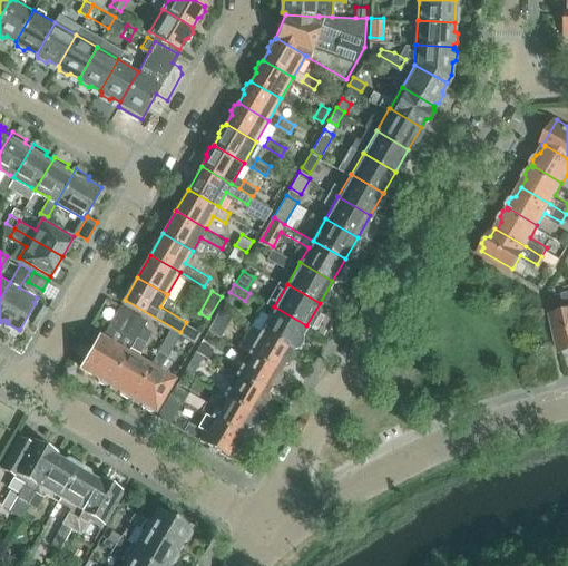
[(567,310),(552,313),(560,349),(564,348),(567,351),(567,291),(564,292),(567,305),(567,310)]
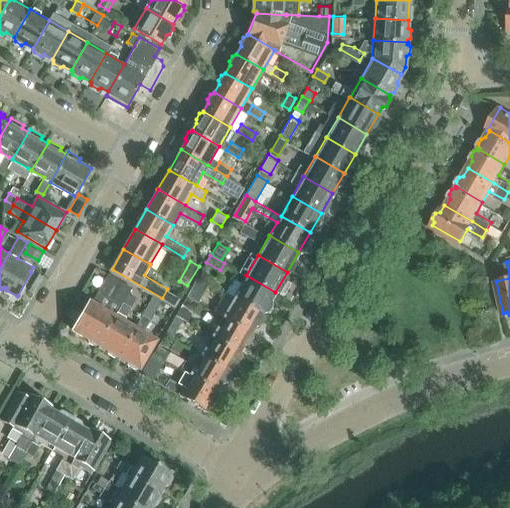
[(199,275),(188,294),(198,300),(209,281),(199,275)]
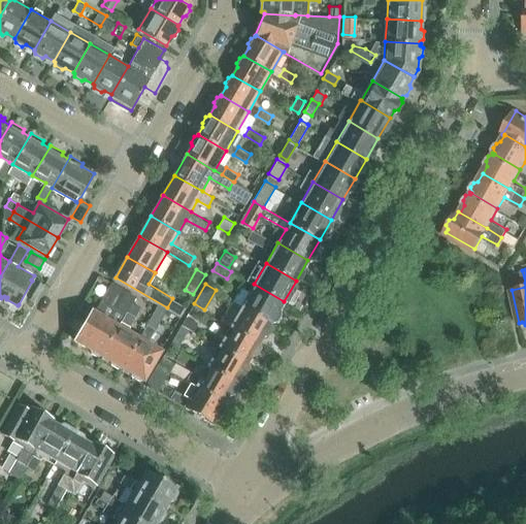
[(241,304),(242,304),(271,322),(284,301),(254,284),(241,304)]
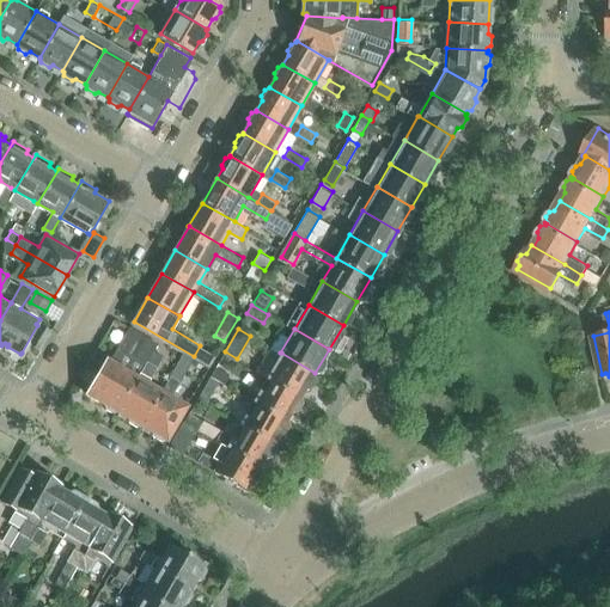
[(315,373),(281,353),(280,353),(270,347),(257,371),(268,376),(302,396),(315,373)]
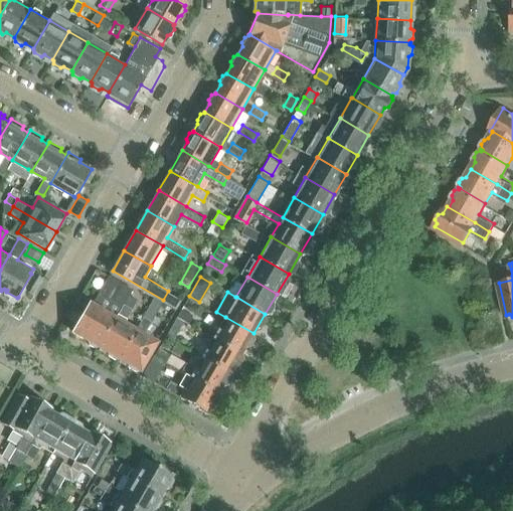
[(74,330),(101,345),(117,317),(91,302),(74,330)]
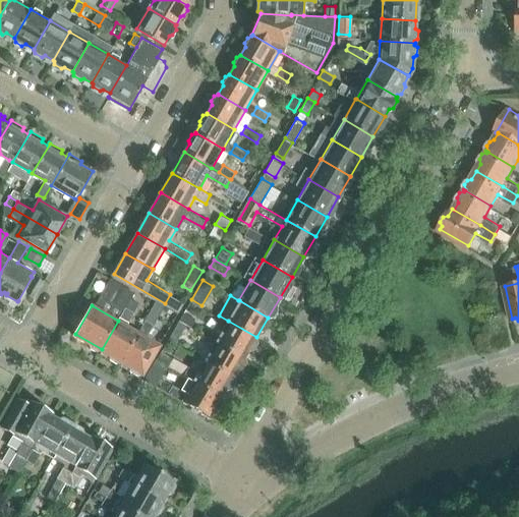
[(126,307),(118,321),(102,349),(123,361),(139,333),(126,325),(134,311),(126,307)]
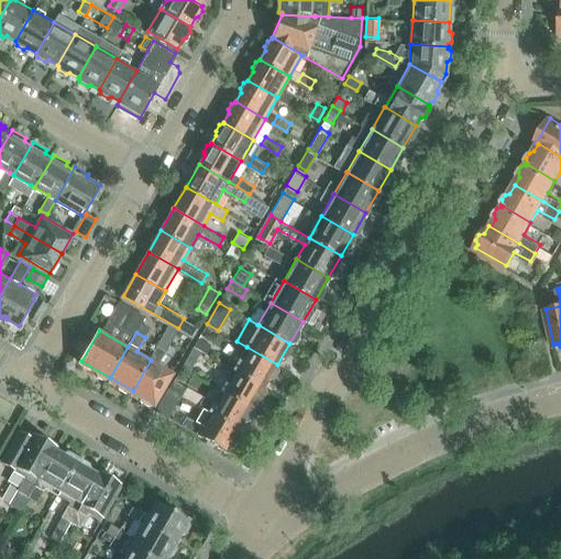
[(199,336),(195,344),(202,349),(206,351),(211,342),(199,336)]
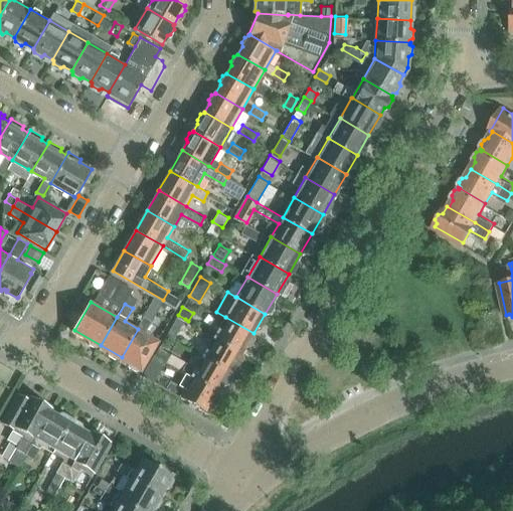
[(153,319),(145,315),(138,329),(122,357),(142,369),(158,340),(145,333),(153,319)]
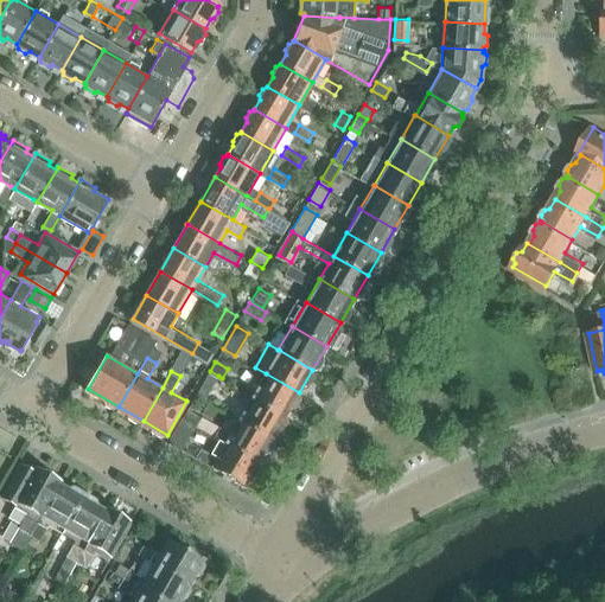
[(210,371),(197,394),(205,398),(218,376),(210,371)]
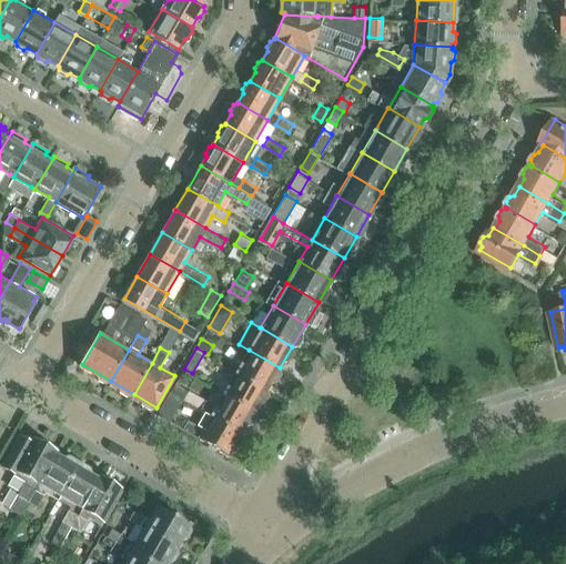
[(280,368),(249,350),(235,371),(268,389),(280,368)]
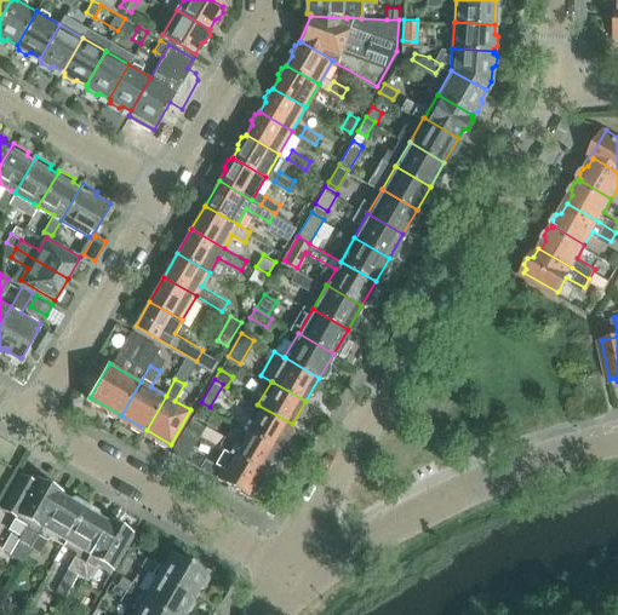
[(257,404),(244,427),(279,447),(292,424),(257,404)]
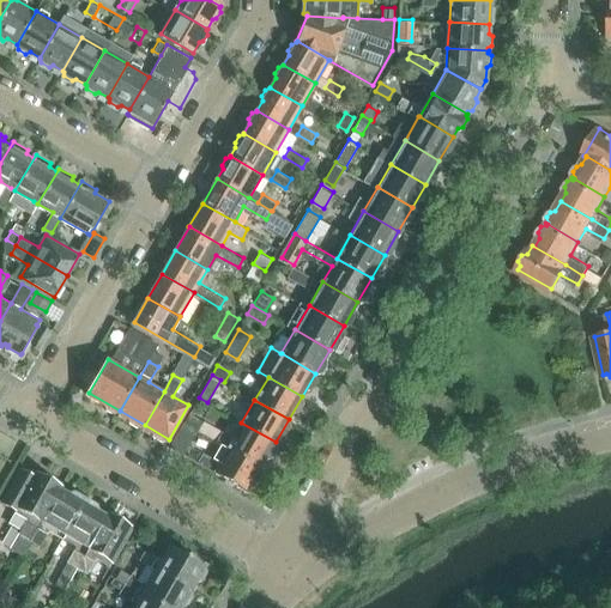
[(191,412),(185,420),(194,426),(198,427),(203,419),(191,412)]
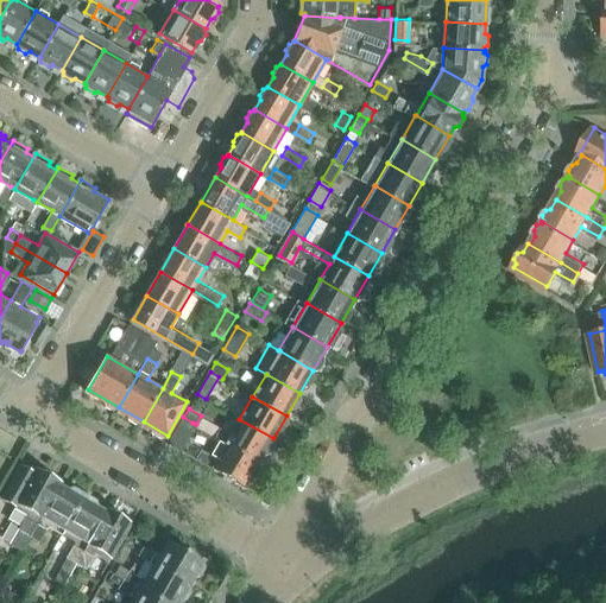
[(166,439),(180,446),(193,423),(183,417),(181,416),(166,439)]
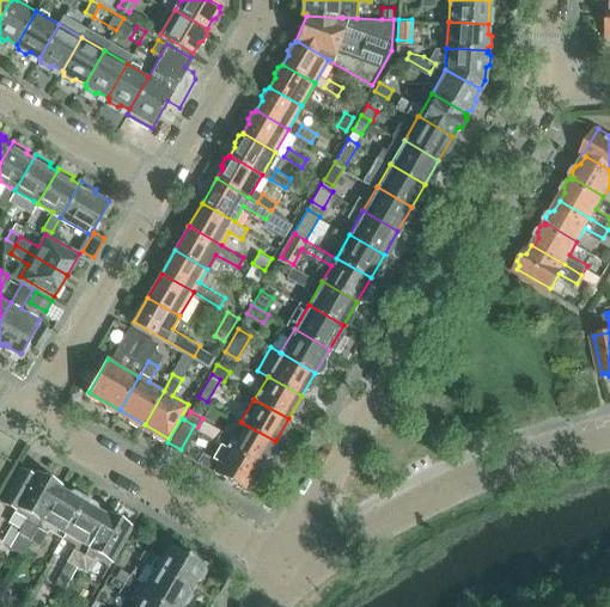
[(227,445),(262,464),(275,441),(241,422),(227,445)]
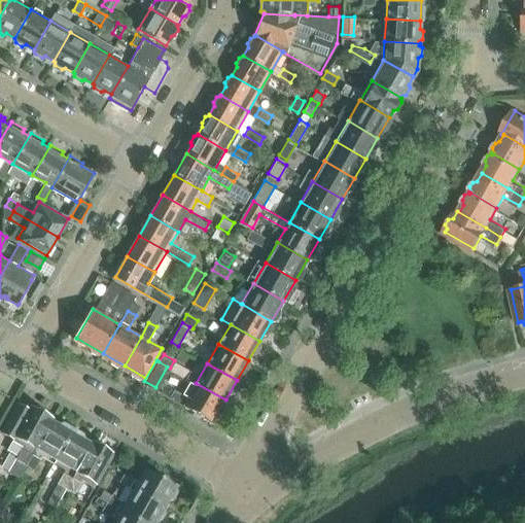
[(225,399),(196,383),(188,395),(176,388),(171,396),(213,420),(225,399)]
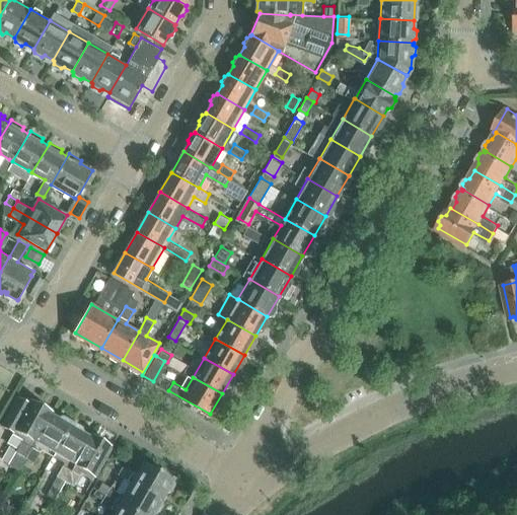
[(18,450),(26,455),(52,411),(31,398),(26,409),(14,430),(26,437),(18,450)]
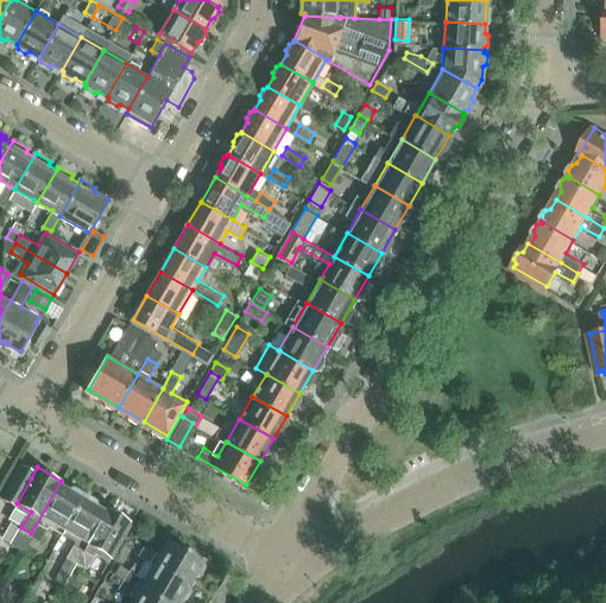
[(0,502),(0,506),(11,513),(17,503),(31,478),(18,471),(0,502)]
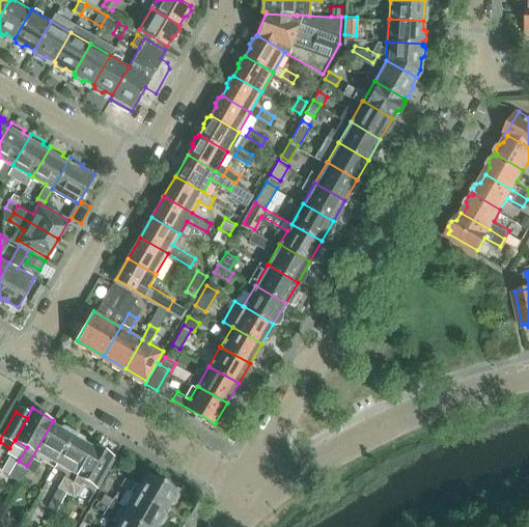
[(44,456),(55,463),(73,434),(53,422),(54,420),(53,420),(27,466),(35,471),(44,456)]
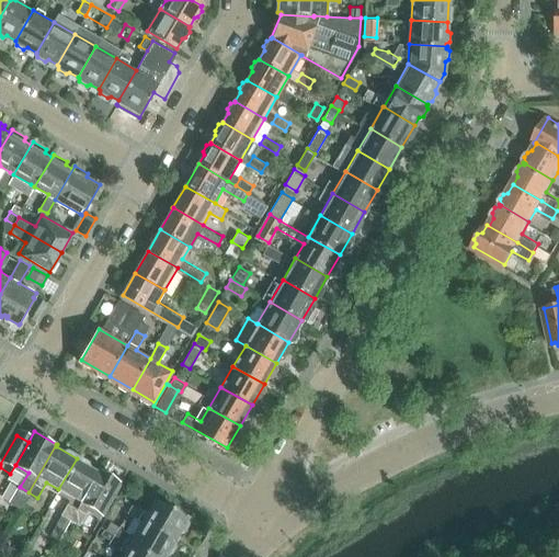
[(77,458),(58,489),(71,497),(63,512),(71,518),(98,470),(77,458)]
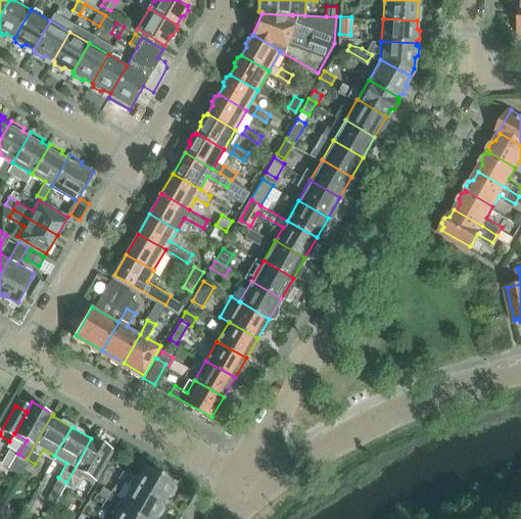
[(92,436),(91,438),(66,482),(74,486),(82,472),(95,479),(112,449),(92,436)]
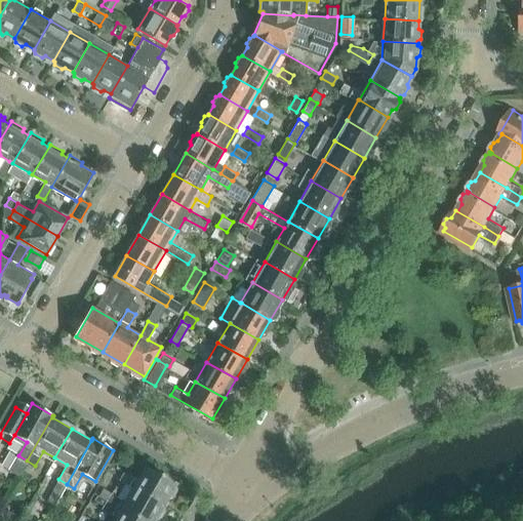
[(175,483),(147,466),(138,480),(124,472),(120,479),(133,487),(163,505),(175,483)]
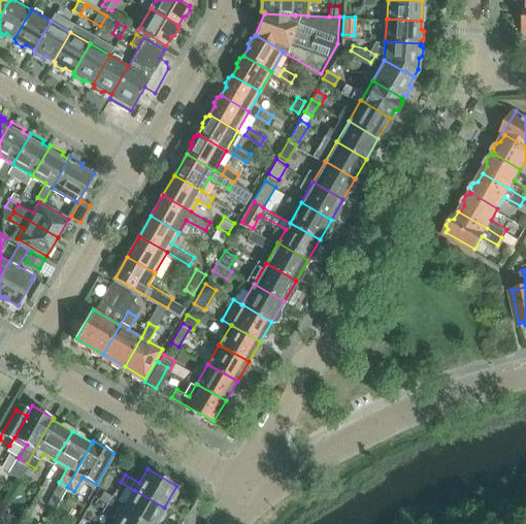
[(59,482),(47,501),(56,505),(67,487),(59,482)]
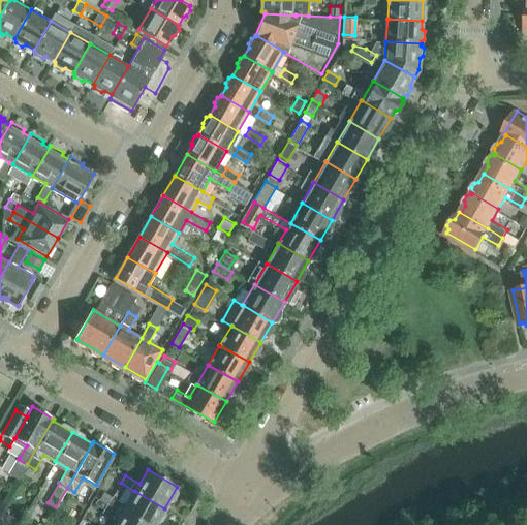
[(104,491),(100,498),(109,503),(113,496),(104,491)]
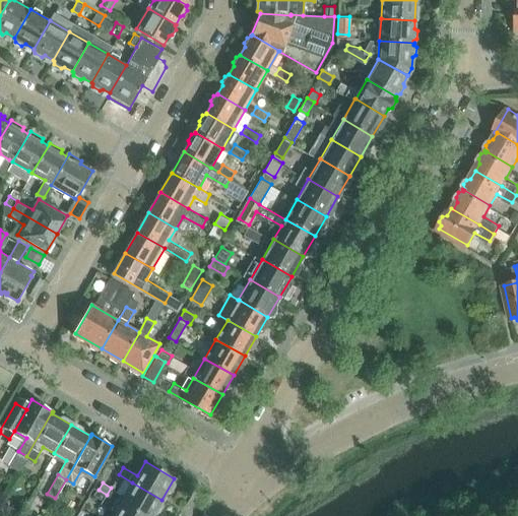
[(111,488),(107,495),(143,515),(151,515),(162,500),(132,482),(125,496),(111,488)]
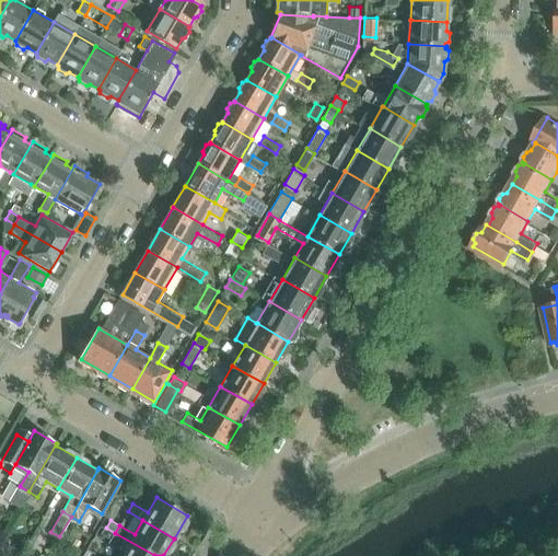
[(154,555),(115,533),(111,541),(126,549),(121,555),(154,555)]
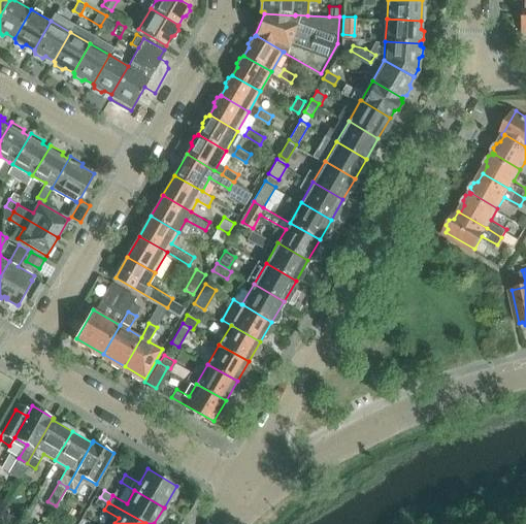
[(9,512),(4,519),(11,523),(14,523),(19,517),(9,512)]
